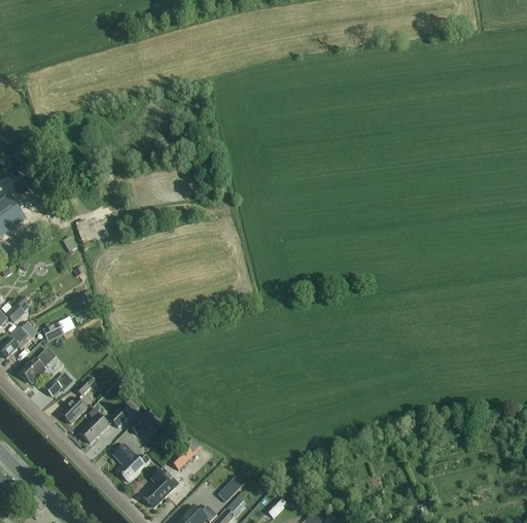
[(71,234),(63,238),(69,249),(77,245),(71,234)]
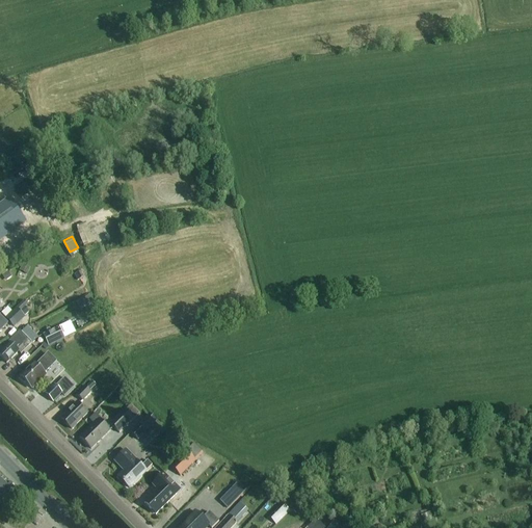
[(30,264),(22,261),(19,267),(27,271),(30,264)]
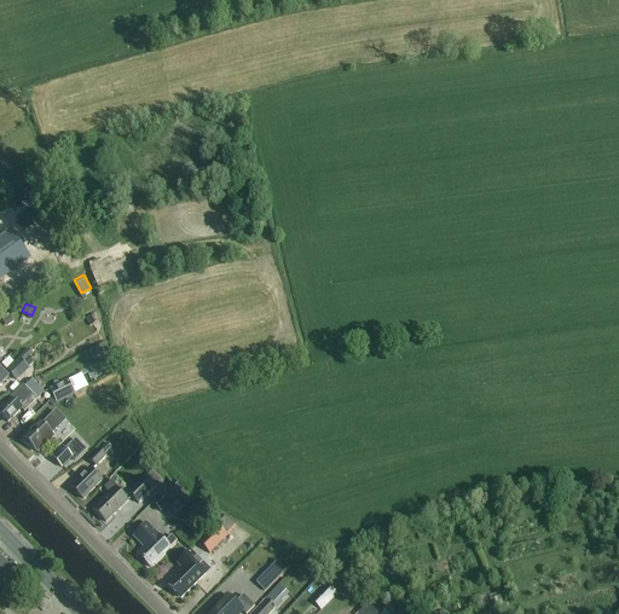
[(9,312),(1,317),(6,324),(13,319),(9,312)]
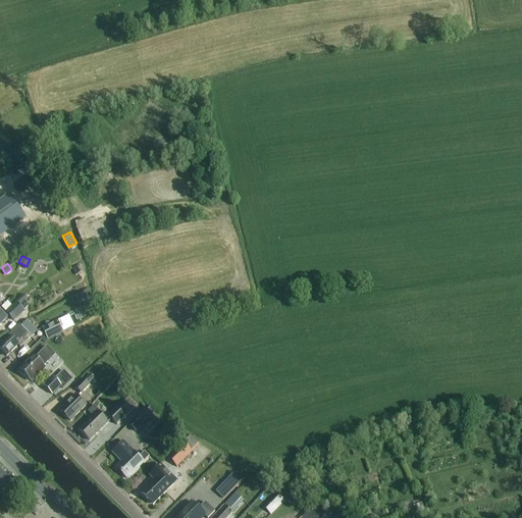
[(83,268),(81,263),(72,266),(75,272),(83,268)]
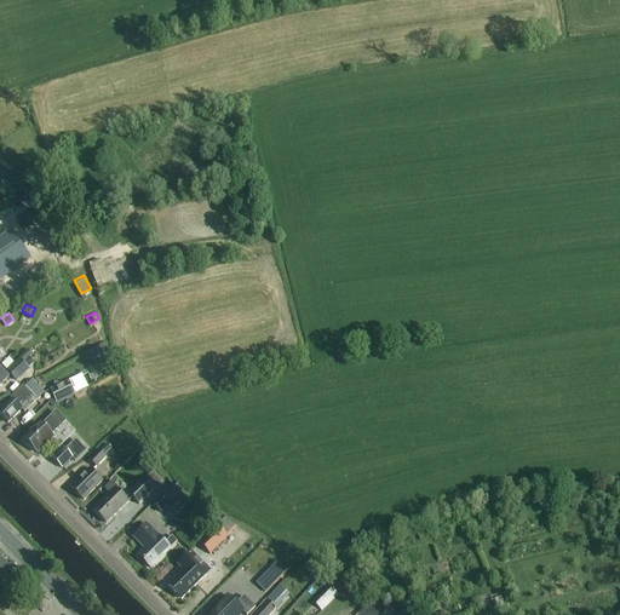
[(104,340),(95,346),(98,354),(109,348),(104,340)]
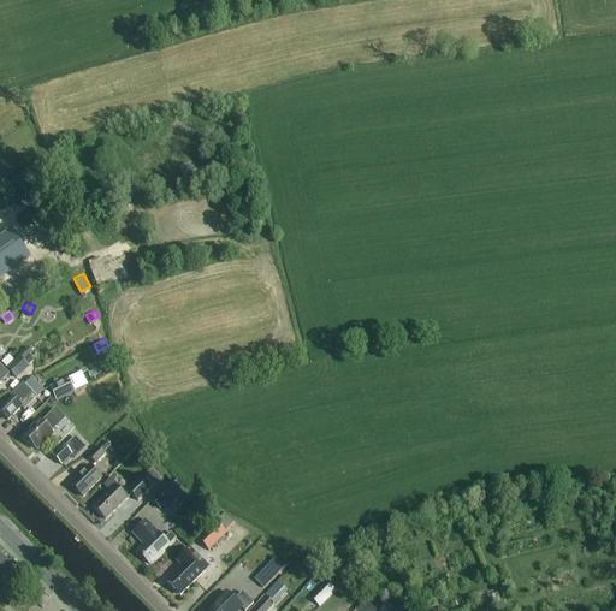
[(6,365),(17,375),(30,363),(29,363),(35,357),(30,353),(34,349),(29,344),(6,365)]
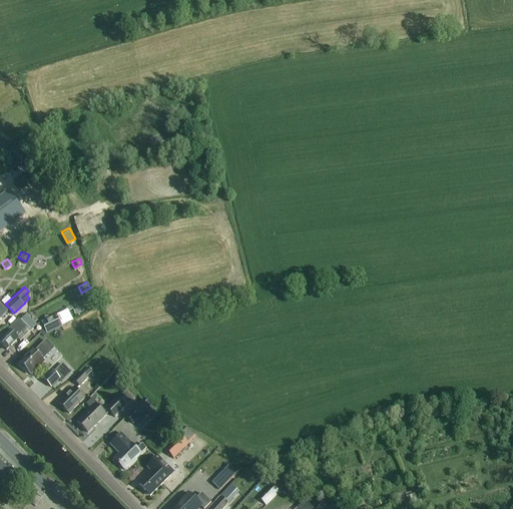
[(57,312),(41,320),(45,328),(43,328),(45,332),(47,331),(47,332),(62,324),(67,322),(62,310),(57,312)]
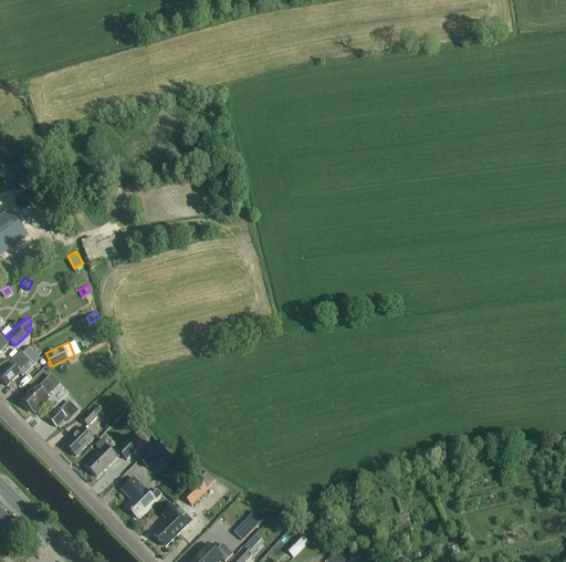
[(9,361),(11,363),(0,373),(0,376),(7,384),(20,371),(22,374),(34,362),(21,350),(9,361)]
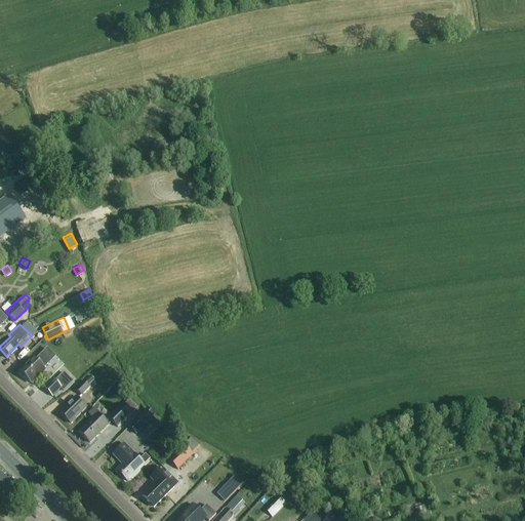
[(21,372),(24,374),(25,374),(31,381),(45,367),(43,365),(49,359),(42,351),(35,357),(34,356),(19,369),(21,370),(21,372)]
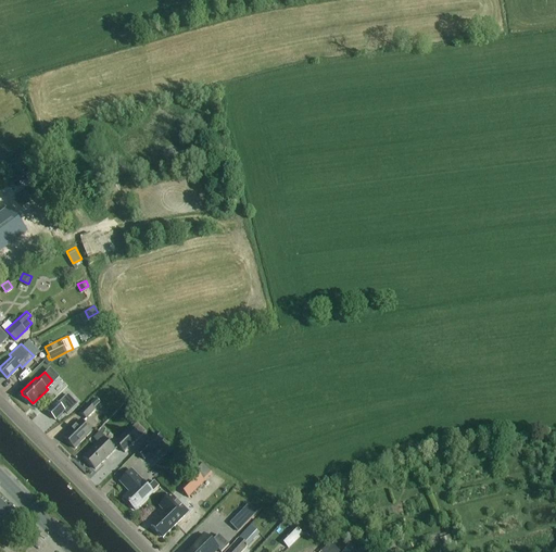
[(100,399),(97,394),(80,410),(86,416),(95,408),(93,405),(100,399)]
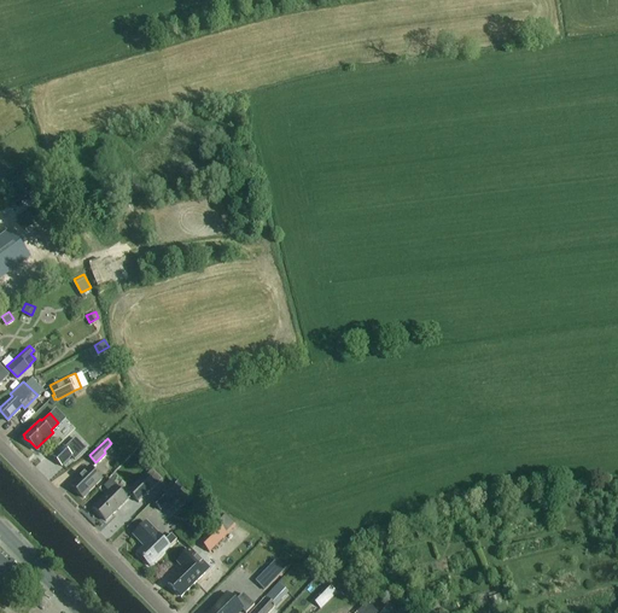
[(75,457),(80,451),(69,441),(64,445),(71,454),(75,457)]
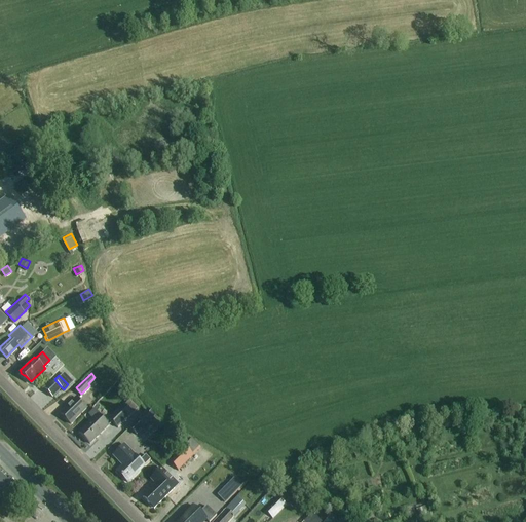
[(60,411),(70,421),(86,406),(76,396),(60,411)]
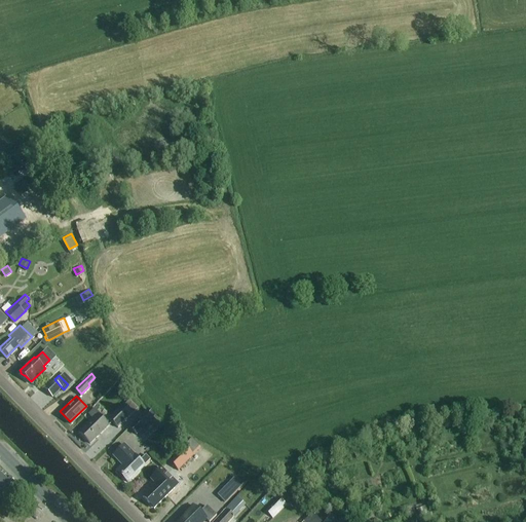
[(117,425),(133,411),(123,403),(109,417),(117,425)]
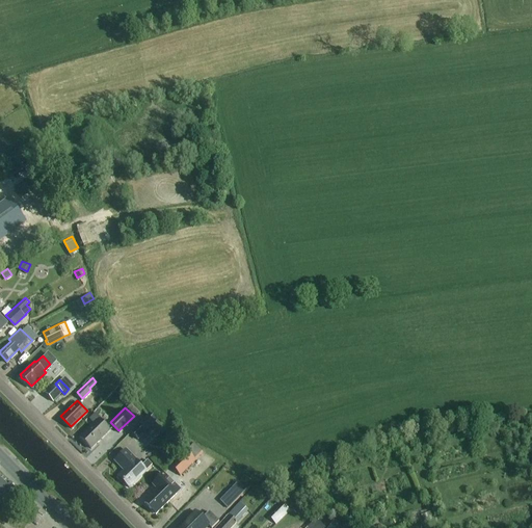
[(94,421),(80,434),(90,446),(109,427),(99,417),(100,415),(96,410),(88,416),(94,421)]
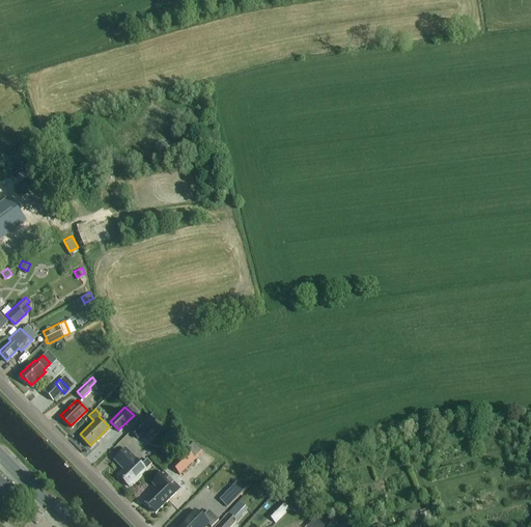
[(138,437),(143,432),(147,436),(156,428),(154,426),(158,422),(155,420),(157,418),(149,411),(131,430),(138,437)]
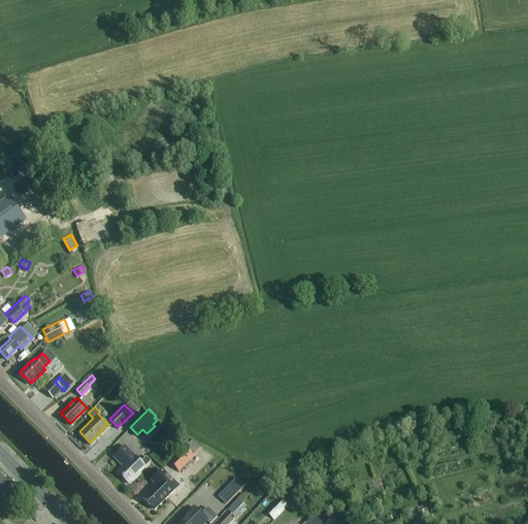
[(175,433),(167,435),(169,443),(177,439),(175,433)]
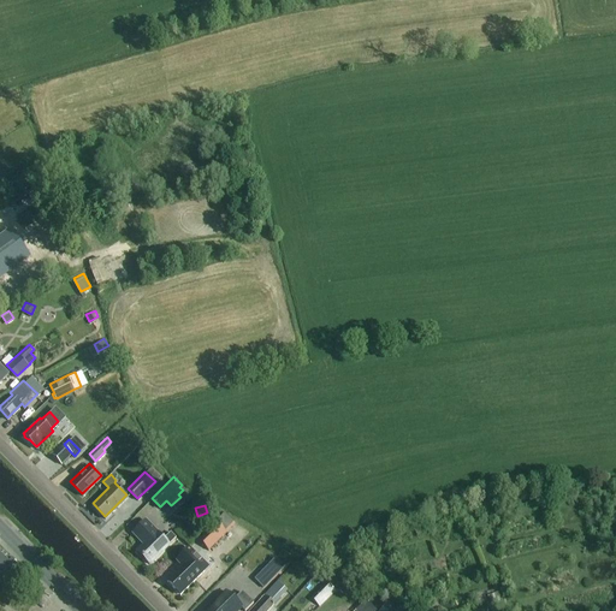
[(199,537),(209,547),(236,521),(225,510),(199,537)]
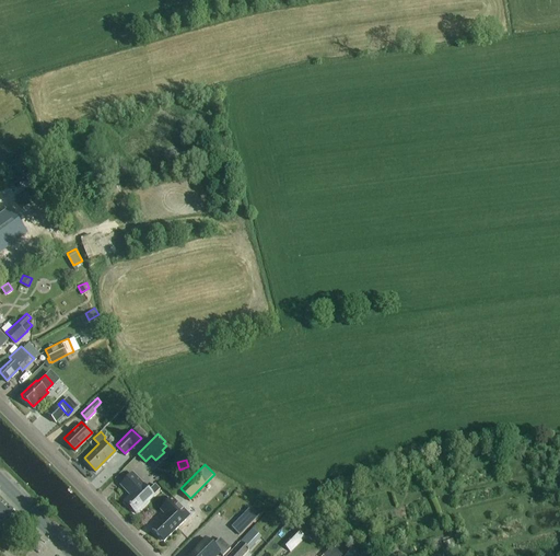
[(124,499),(136,510),(160,486),(155,482),(149,488),(132,471),(120,482),(130,493),(124,499)]
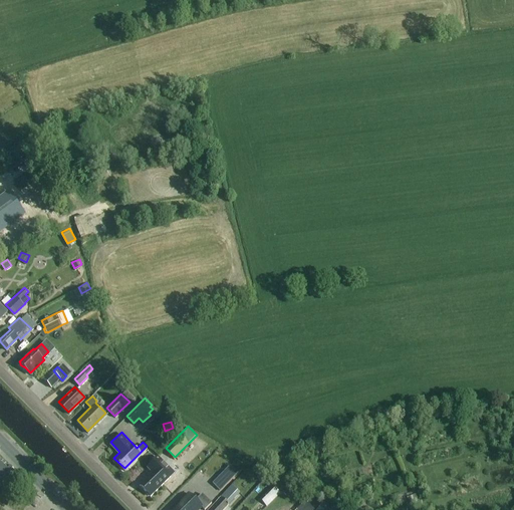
[(154,469),(140,483),(146,490),(146,491),(148,493),(150,493),(150,494),(170,474),(176,468),(160,454),(149,464),(154,469)]
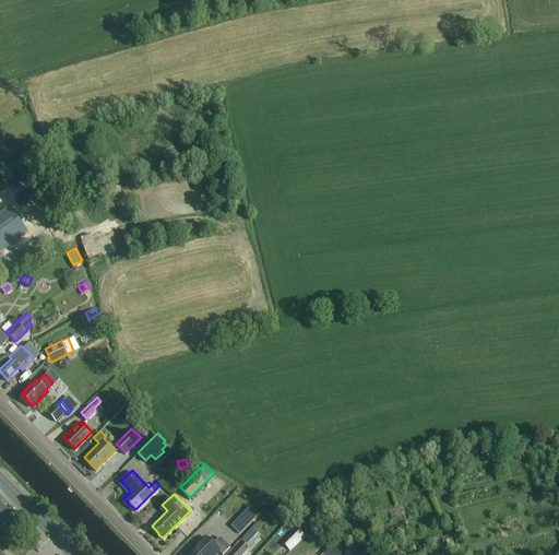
[(0,526),(1,527),(15,512),(9,506),(8,506),(0,497),(0,526)]
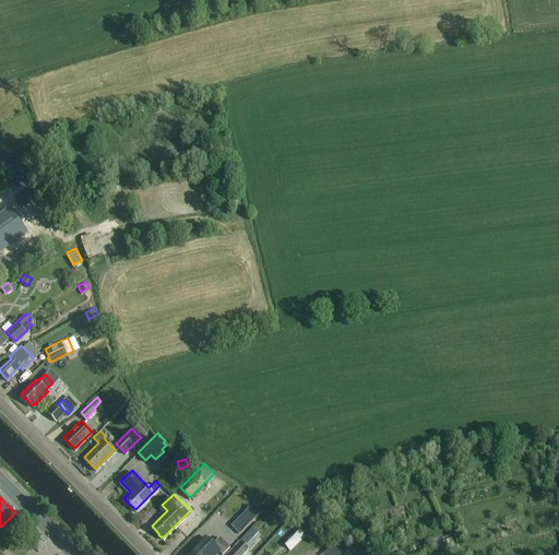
[(249,504),(244,509),(252,517),(258,511),(249,504)]
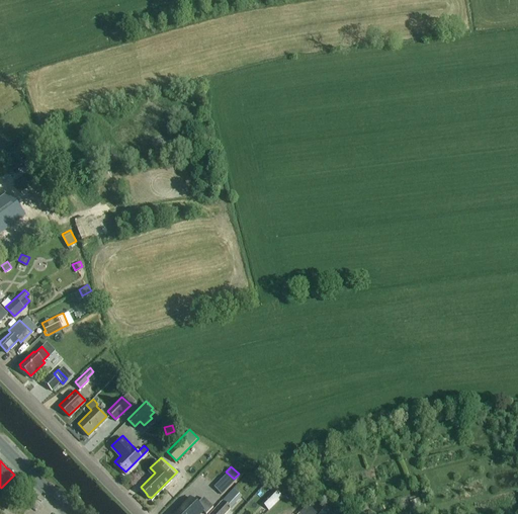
[(275,488),(272,492),(278,498),(282,494),(275,488)]
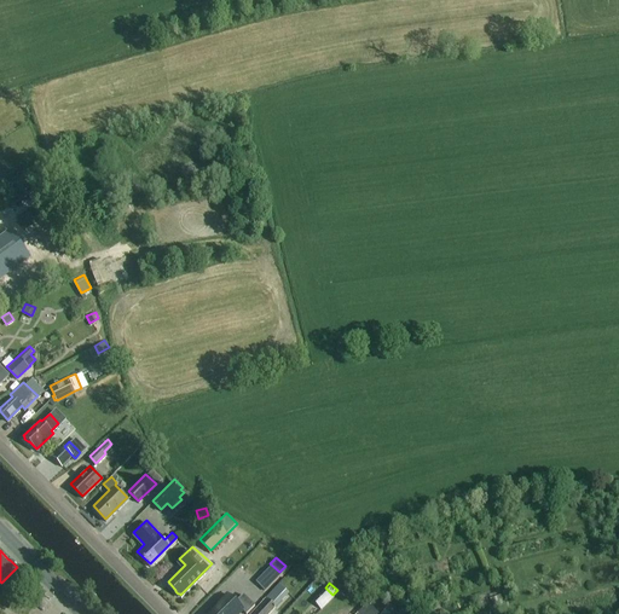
[(207,613),(235,613),(242,608),(246,612),(254,603),(243,591),(235,600),(226,591),(217,601),(219,602),(207,613)]
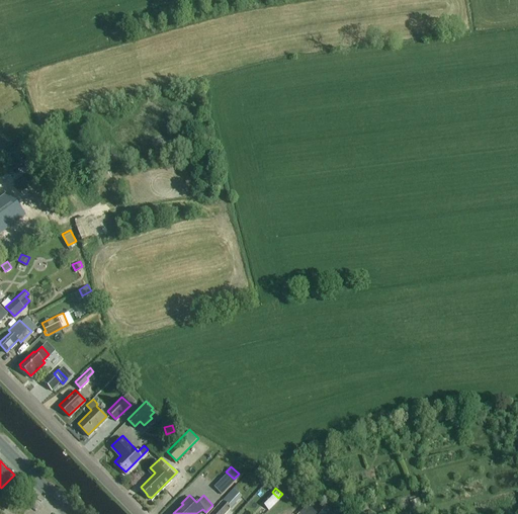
[(224,500),(209,513),(222,513),(231,506),(224,500)]
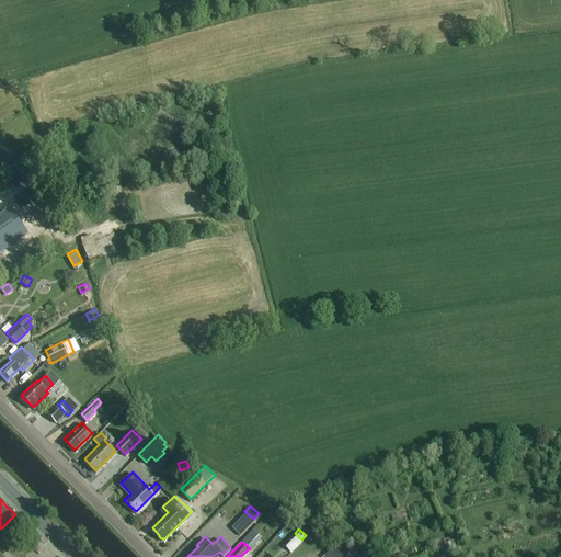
[(333,543),(323,554),(327,556),(338,556),(343,552),(333,543)]
